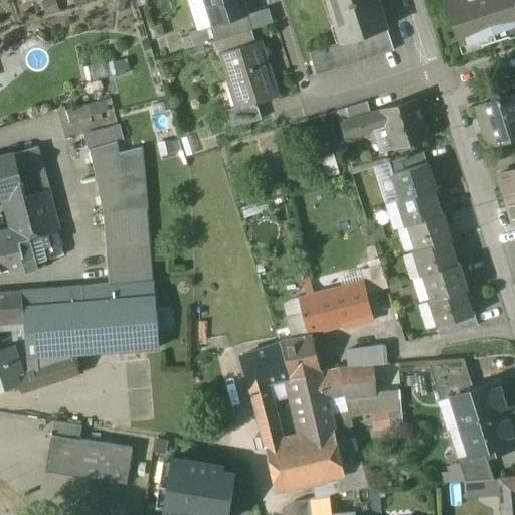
[(242,0),(204,0),(212,26),(247,15),(242,0)]
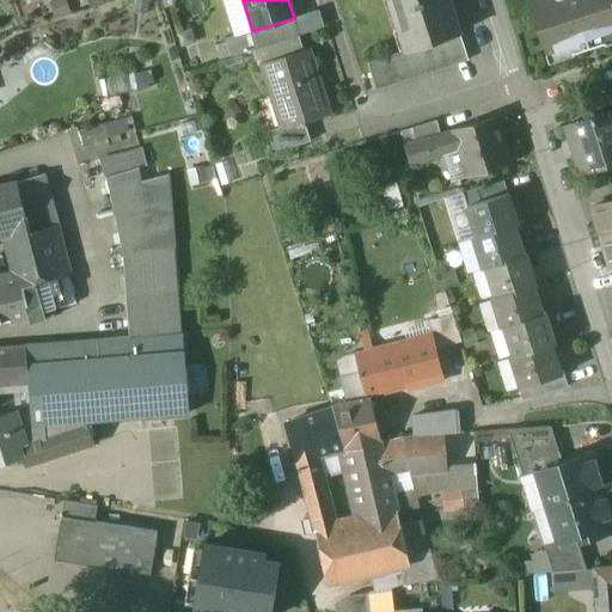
[(450,0),(391,0),(408,49),(460,34),(450,0)]
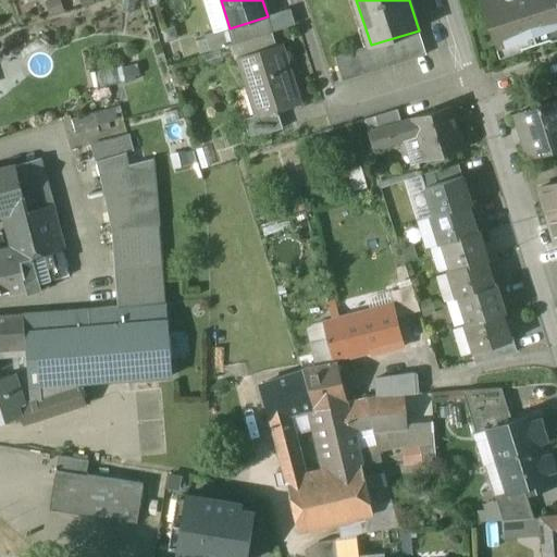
[(535,40),(521,0),(482,0),(497,46),(496,47),(499,58),(522,50),(521,45),(535,40)]
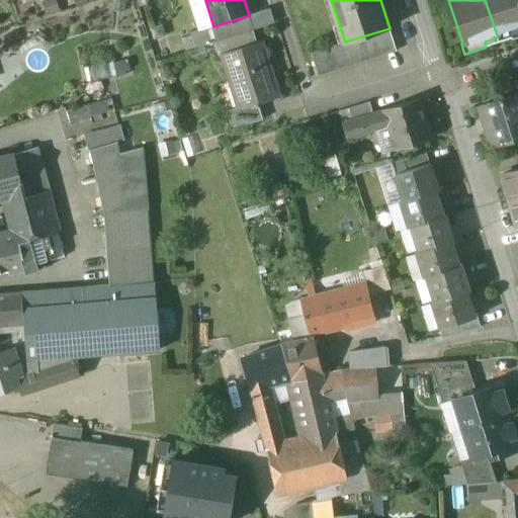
[(517,0),(485,0),(498,37),(510,33),(512,38),(517,35),(517,0)]
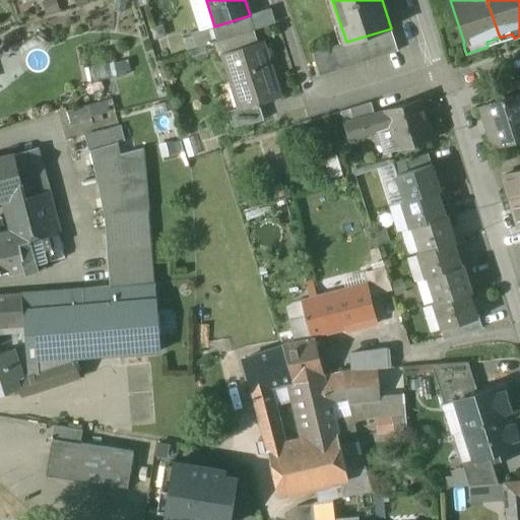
[(268,10),(250,15),(255,30),(273,24),(268,10)]
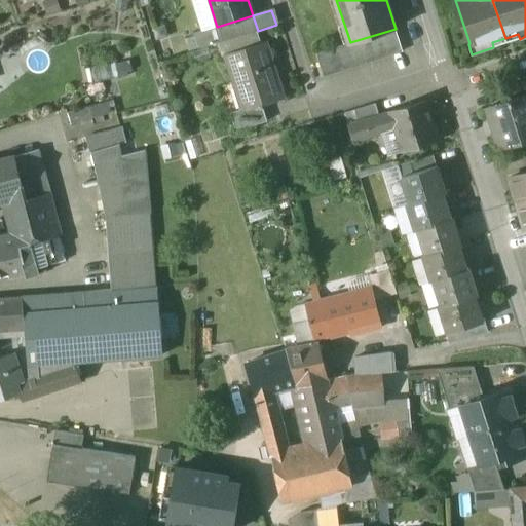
[(253,15),(217,27),(222,42),(258,31),(253,15)]
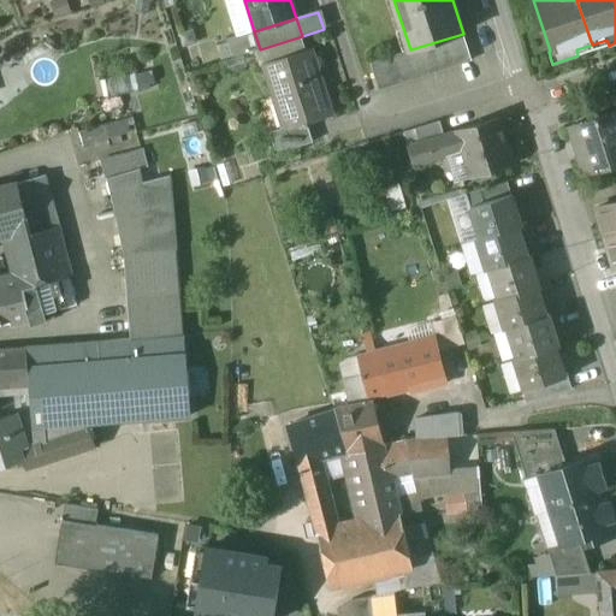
[(254,31),(226,39),(227,42),(231,57),(232,58),(260,49),(254,31)]
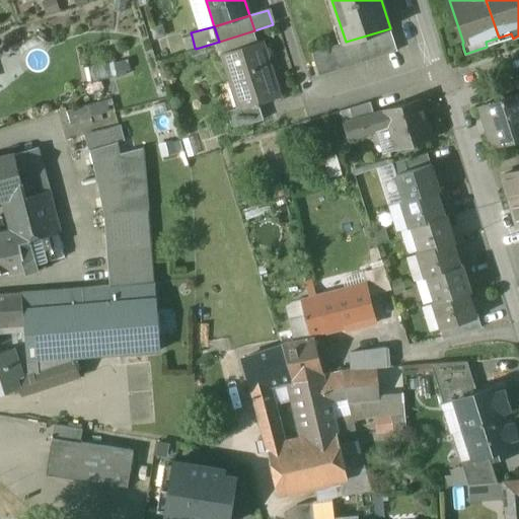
[(346,42),(312,53),(319,76),(397,51),(390,28),(346,42)]
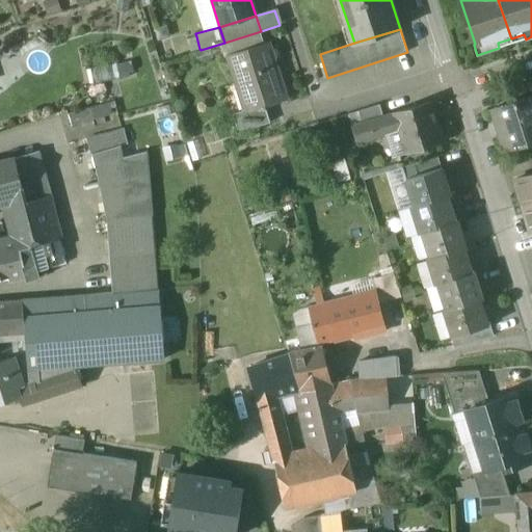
[(224,43),(230,55),(265,45),(261,31),(224,43)]
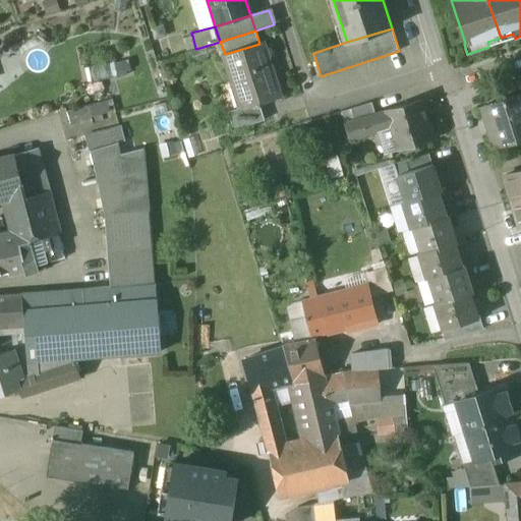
[(192,36),(182,39),(186,51),(195,48),(192,36)]
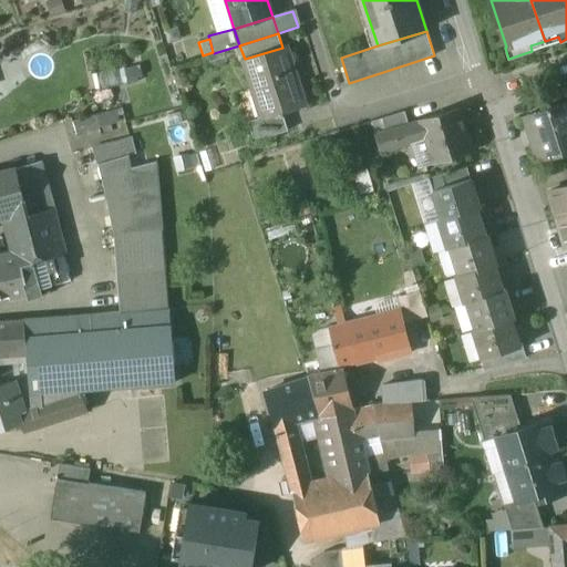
[(282,48),(245,59),(263,117),(264,121),(282,115),(303,109),(298,89),(295,90),(282,48)]
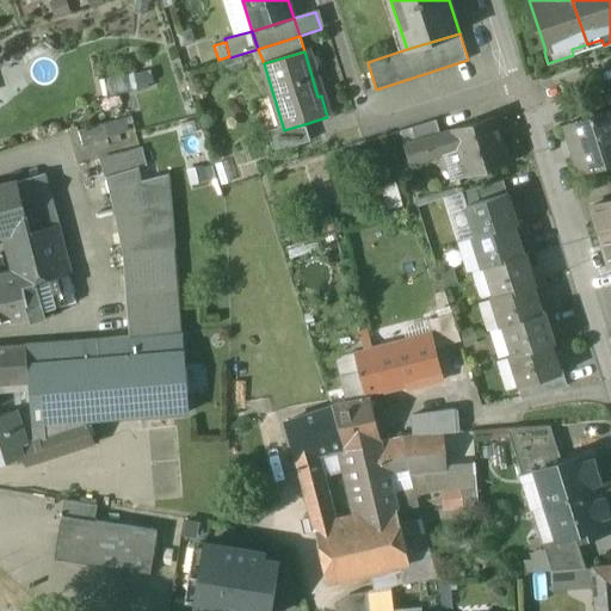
[(123,88),(121,74),(104,78),(107,93),(123,88)]
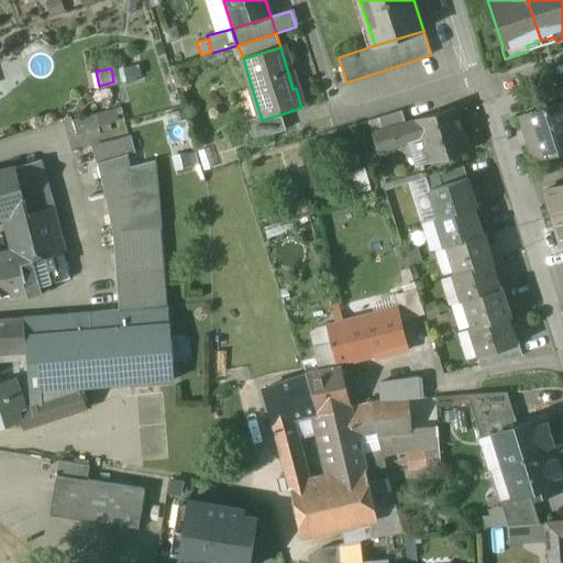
[(562,88),(537,97),(541,109),(562,101),(562,88)]
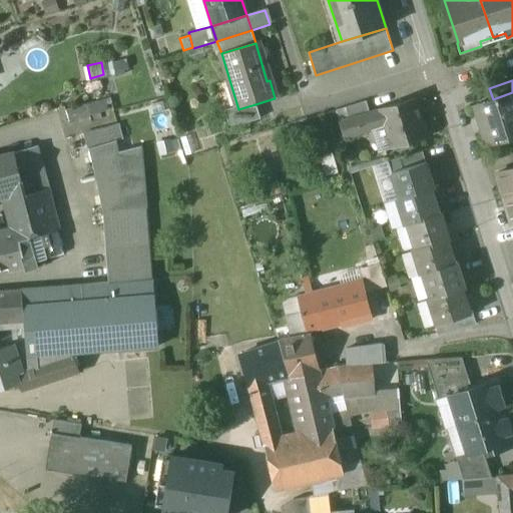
[(512,92),(493,99),(477,104),(475,107),(486,143),(490,144),(510,138),(512,139),(512,138),(512,92)]
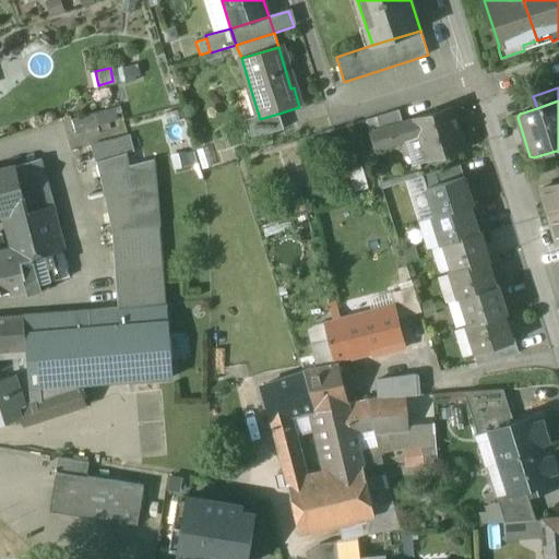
[(451,107),(415,118),(420,137),(428,162),(464,150),(451,107)]
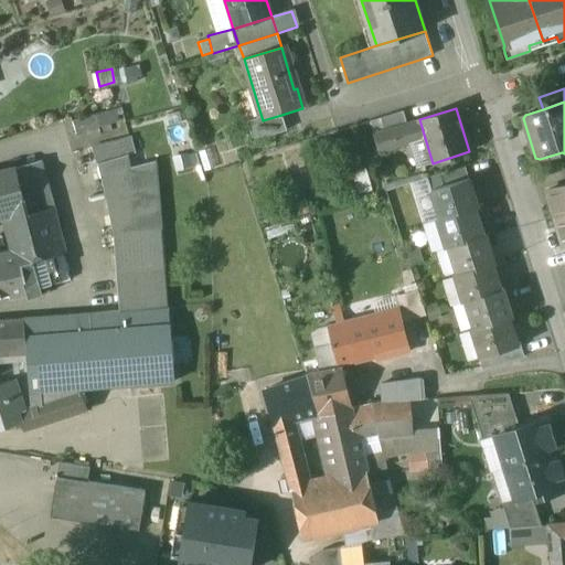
[(119,109),(73,121),(76,134),(123,121),(119,109)]
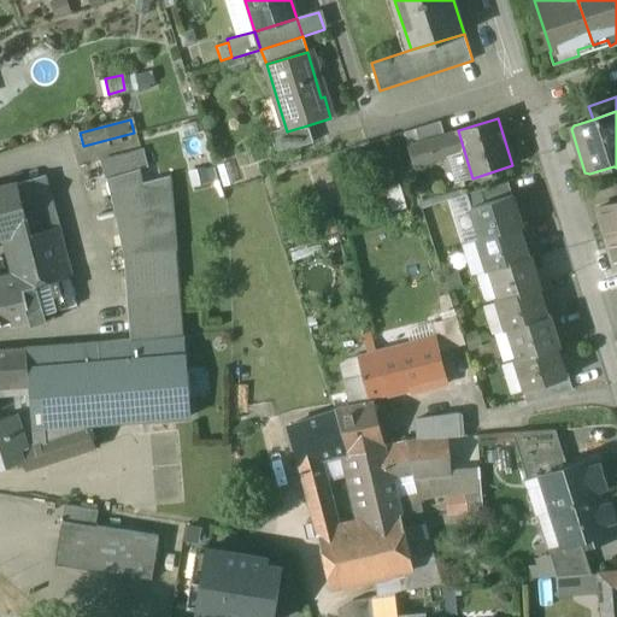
[(440,122),(416,129),(421,142),(445,135),(440,122)]
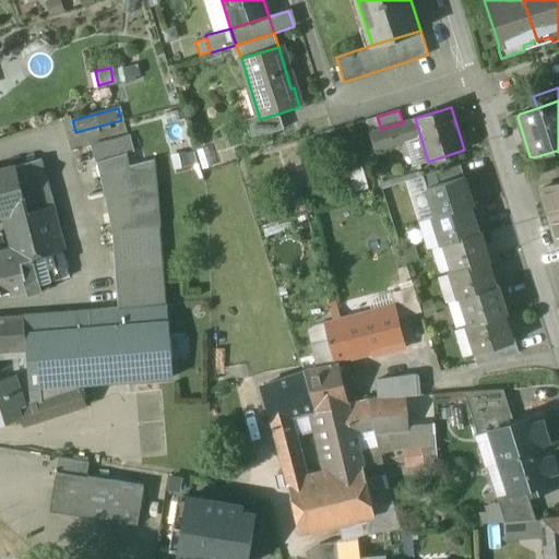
[(259,116),(244,120),(249,139),(283,129),(278,114),(260,119),(259,116)]
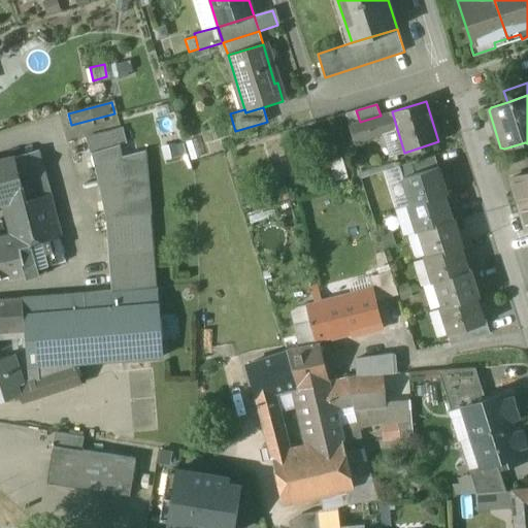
[(360,122),(351,125),(355,141),(397,129),(392,112),(381,116),(360,122)]
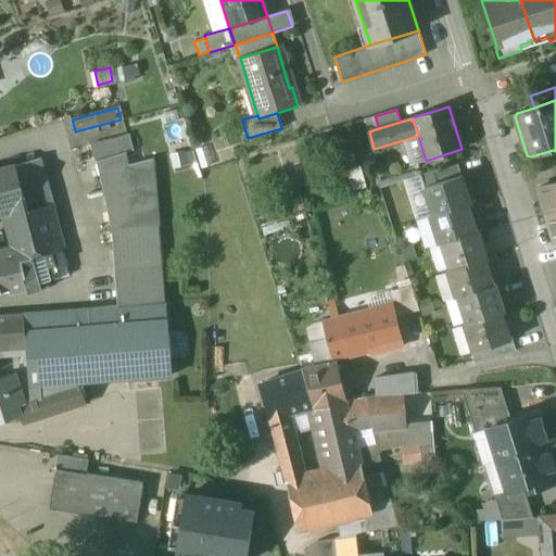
[(126,152),(133,153),(129,137),(89,147),(96,161),(126,152)]
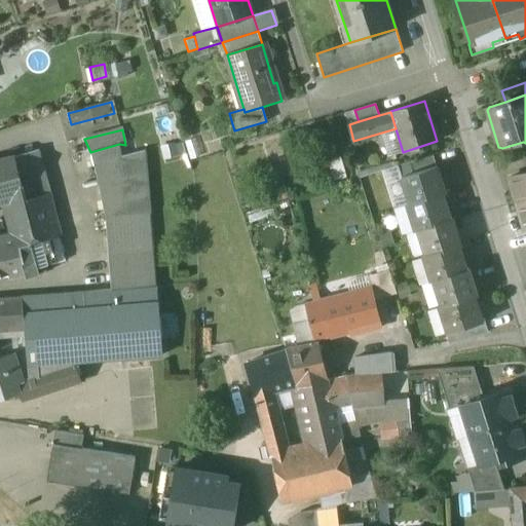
[(196,141),(186,144),(191,160),(201,156),(196,141)]
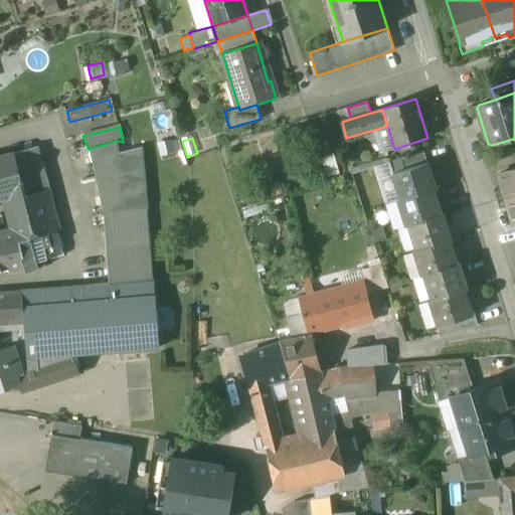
[(89,149),(102,217),(110,285),(153,281),(141,148),(119,154),(117,141),(89,149)]
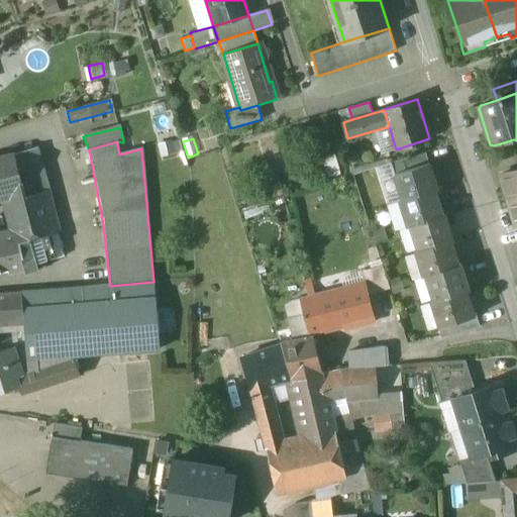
[(172,141),(158,144),(162,159),(176,154),(172,141)]
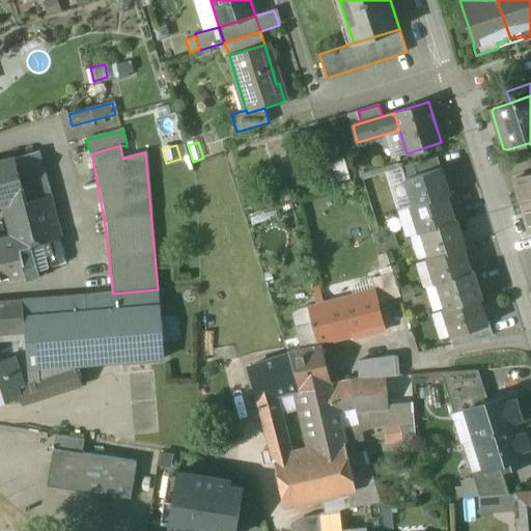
[(374,151),(361,156),(367,175),(381,171),(374,151)]
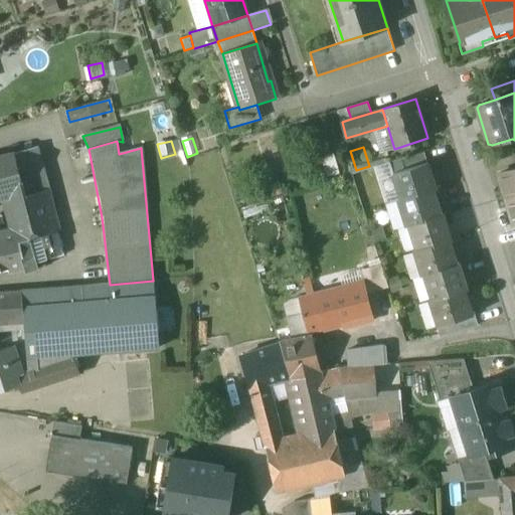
[(37,149),(14,153),(21,180),(44,175),(37,149)]
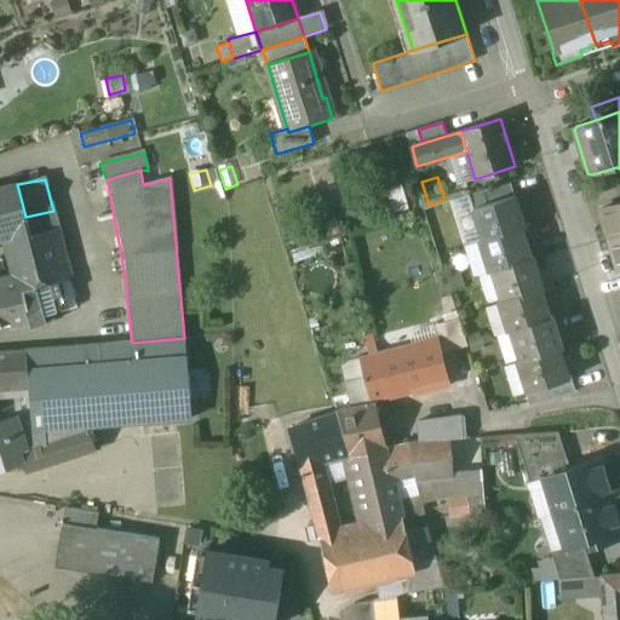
[(510,182),(484,190),(489,205),(514,196),(510,182)]
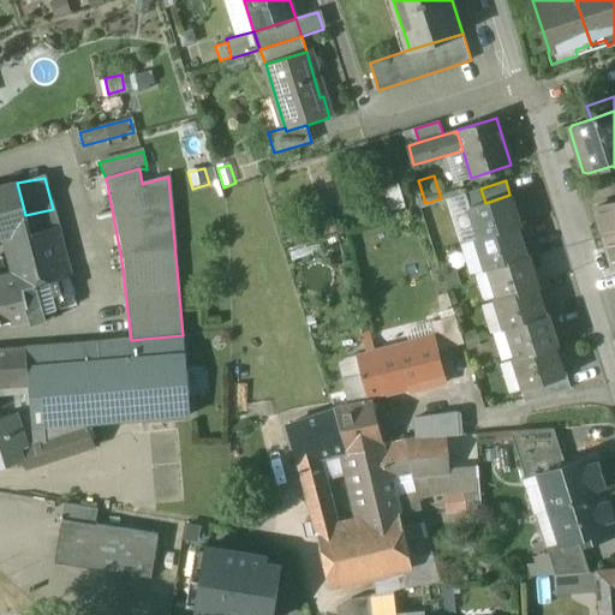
[(17,183),(0,186),(0,234),(7,233),(29,227),(25,215),(17,183)]
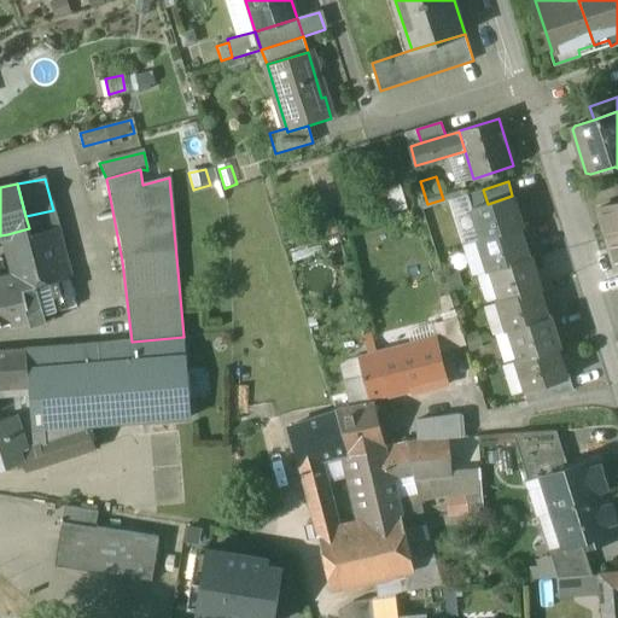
[(488,204),(472,209),(481,238),(517,227),(522,225),(519,219),(518,219),(511,198),(513,198),(512,196),(488,204)]
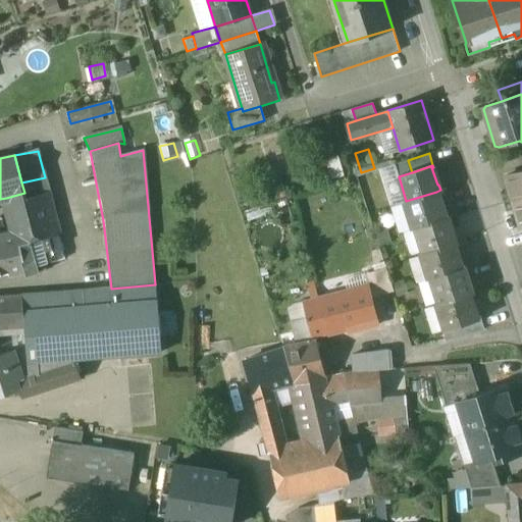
[(521,171),(506,177),(514,202),(521,199),(521,171)]
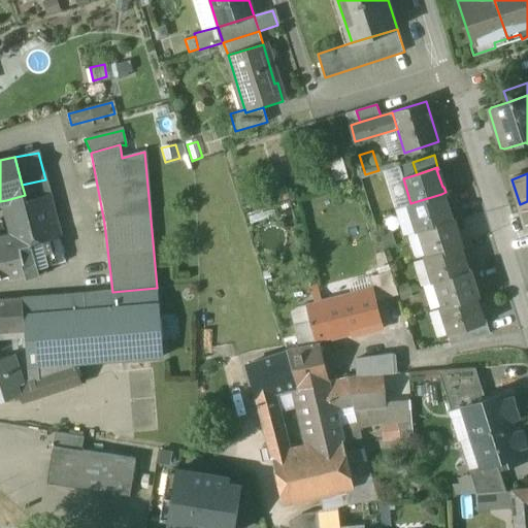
[(410,203),(408,204),(417,230),(419,229),(452,219),(450,213),(449,213),(441,194),(410,203)]
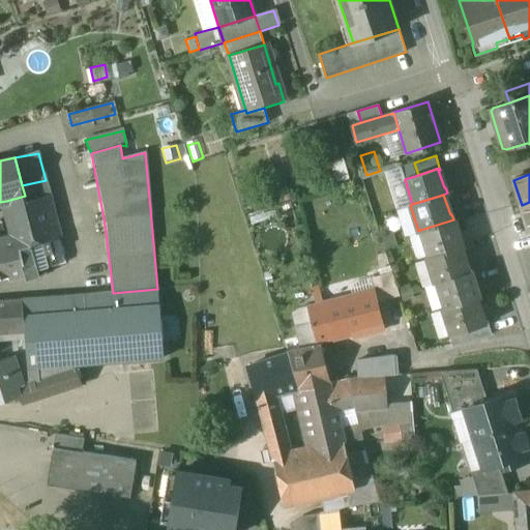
[(41,197),(26,201),(25,196),(6,201),(17,239),(20,248),(53,239),(41,197)]
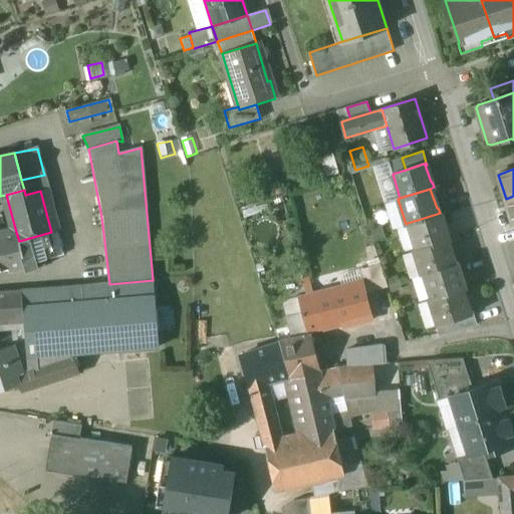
[(440,213),(408,223),(416,248),(446,238),(450,237),(448,231),(446,232),(440,213)]
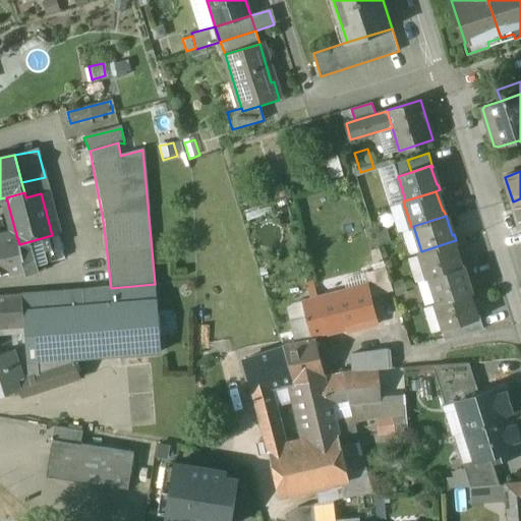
[(59,233),(52,235),(59,261),(66,259),(59,233)]
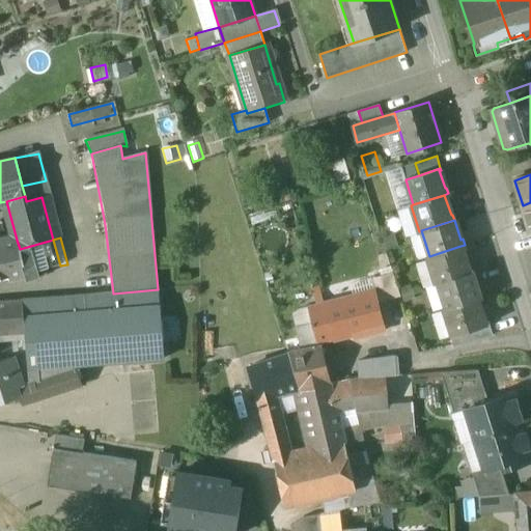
[(17,240),(0,244),(0,279),(26,274),(20,249),(17,240)]
